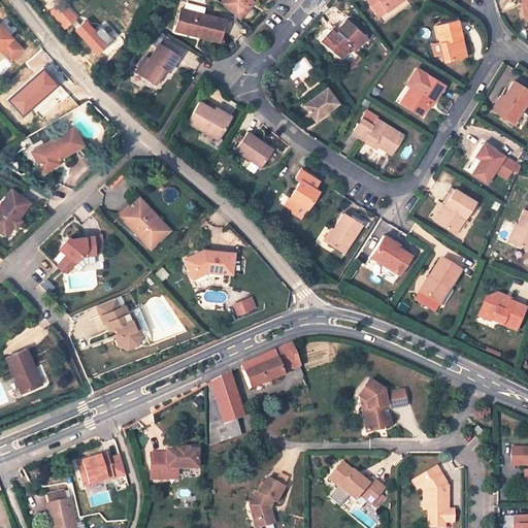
[(223,8),(229,0),(222,0),(219,5),(223,8)]
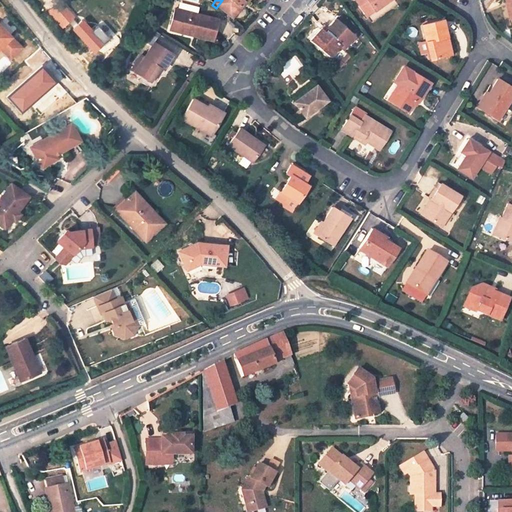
[(222,0),(216,8),(231,21),(240,9),(238,8),(243,2),(245,4),(248,0),(222,0)]
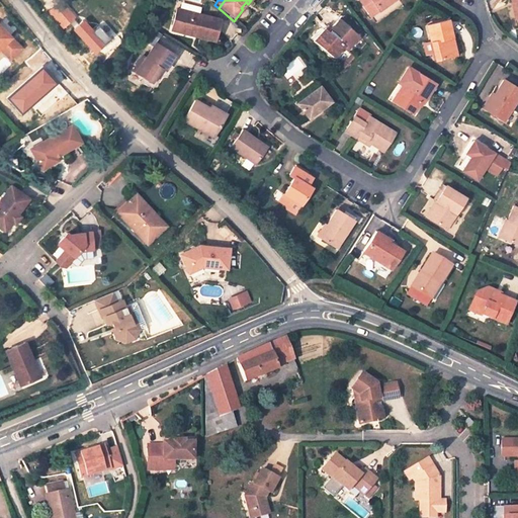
[(357,0),(371,17),(394,0),(357,0)]
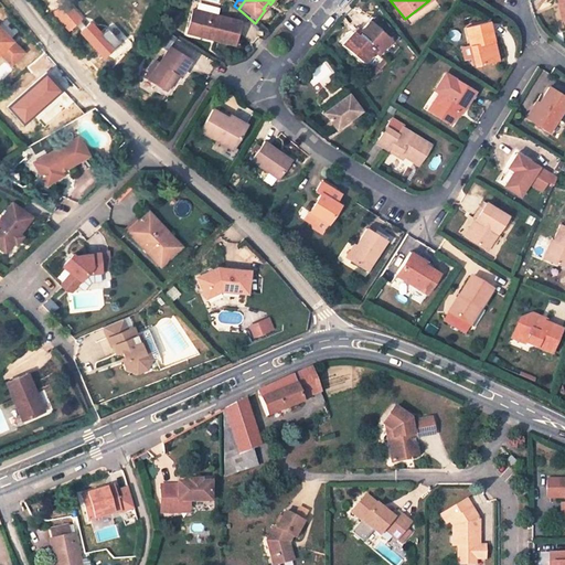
[(193,11),(188,32),(212,38),(211,43),(233,48),(240,23),(193,11)]
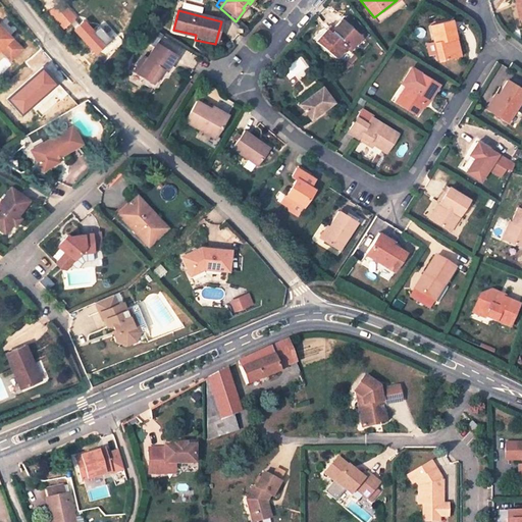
[(456,38),(451,20),(430,27),(440,61),(457,57),(452,39),(456,38)]
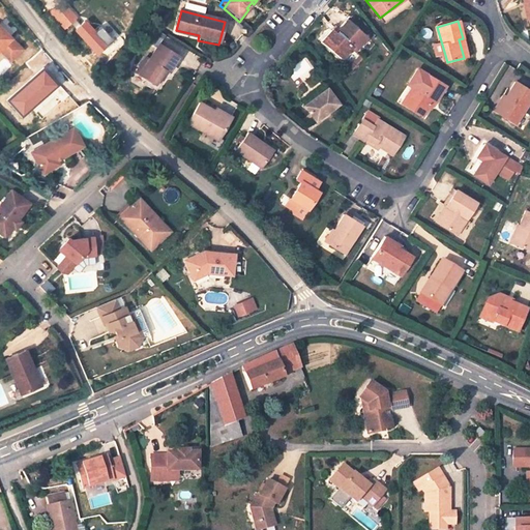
[(348,22),(335,35),(332,32),(324,42),(345,59),(353,50),(355,53),(367,38),(348,22)]
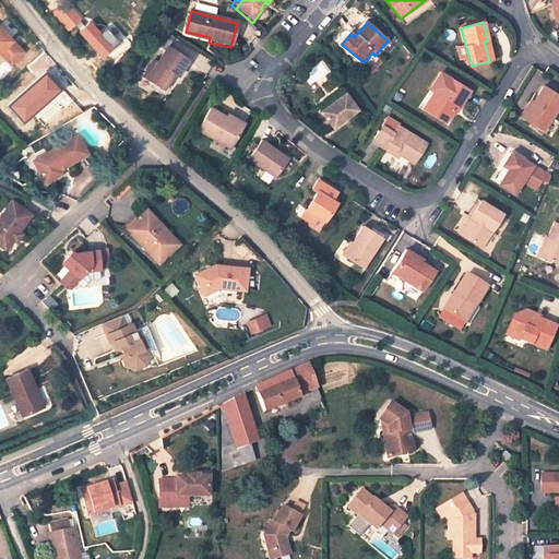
[(0,52),(7,59),(19,46),(0,26),(0,52)]
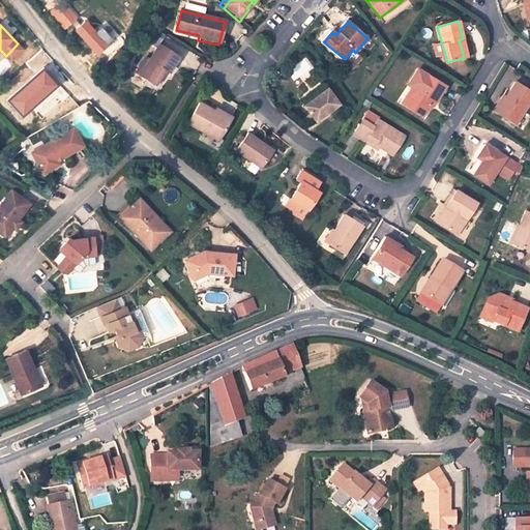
[(463,38),(459,39),(464,58),(468,57),(463,38)]
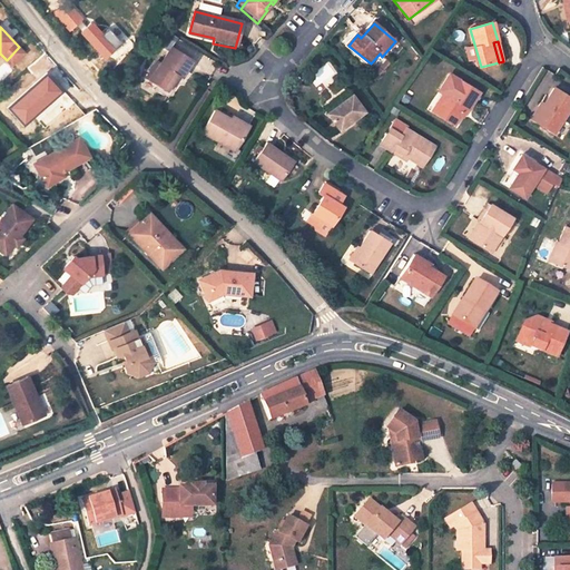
[(13,66),(25,52),(19,47),(7,60),(13,66)]
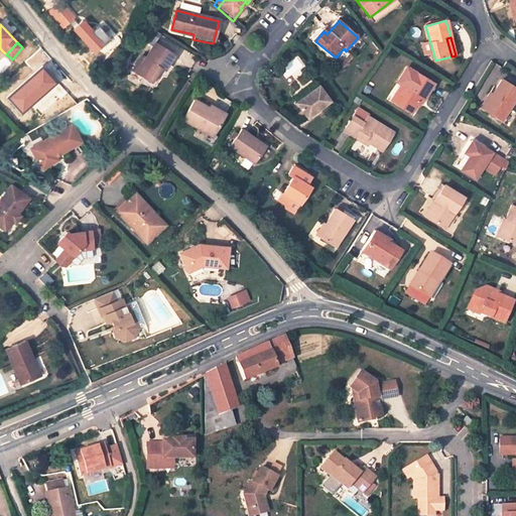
[(140,59),(131,75),(150,87),(160,71),(164,74),(173,57),(153,45),(143,61),(140,59)]
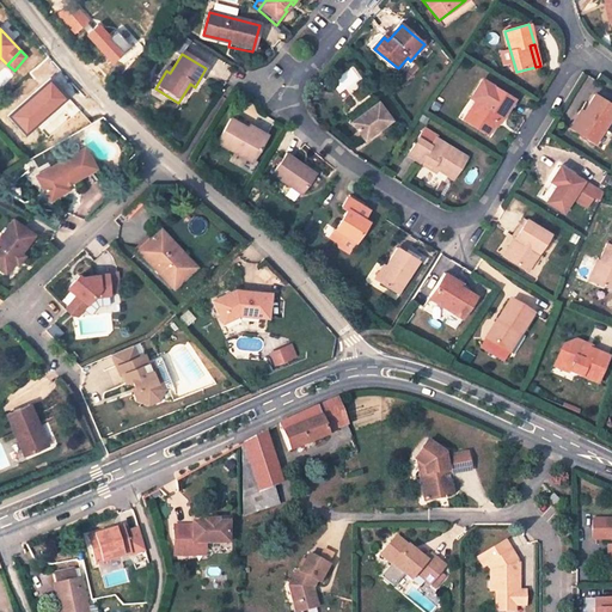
[(471,97),(477,99),(481,102),(469,121),(489,134),(501,116),(505,117),(515,99),(494,86),(482,79),(471,97)]
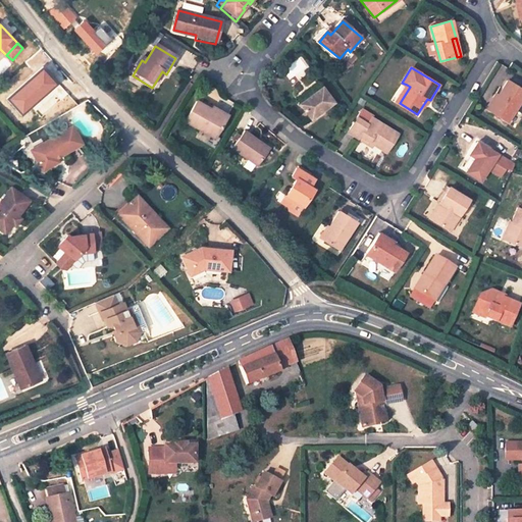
[(509,122),(521,98),(521,90),(507,82),(498,96),(501,98),(492,112),(509,122)]
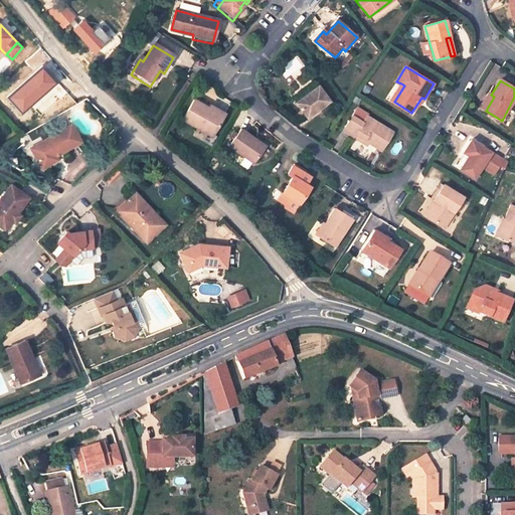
[(401,83),(391,100),(394,102),(404,86),(401,83)]
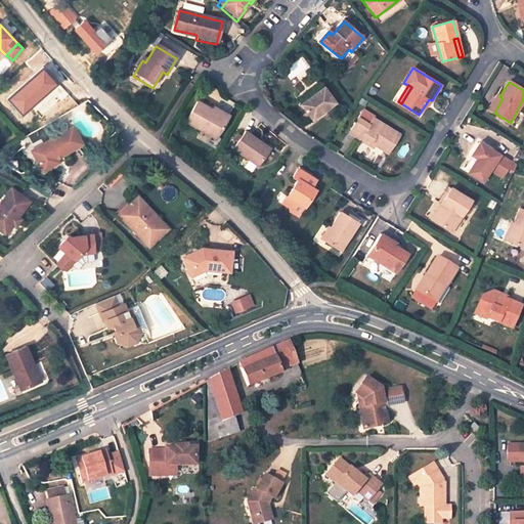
[(323,88),(301,106),(313,122),(336,103),(323,88)]
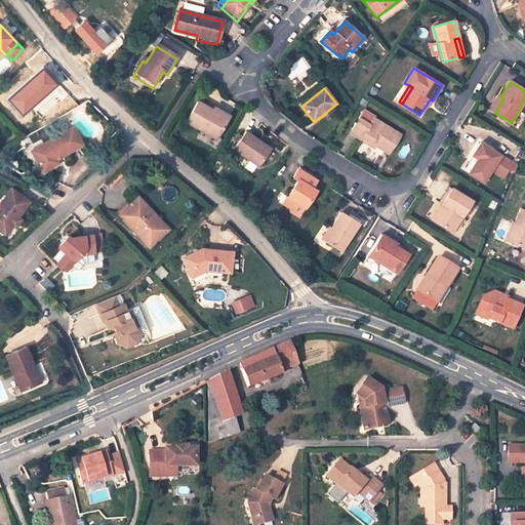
[(495,113),(503,98),(500,96),(498,94),(489,110),(495,113)]
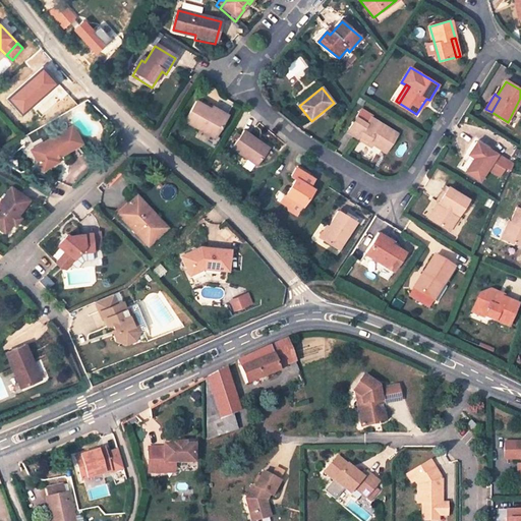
[(211,112),(196,104),(184,124),(214,142),(225,124),(209,115),(211,112)]
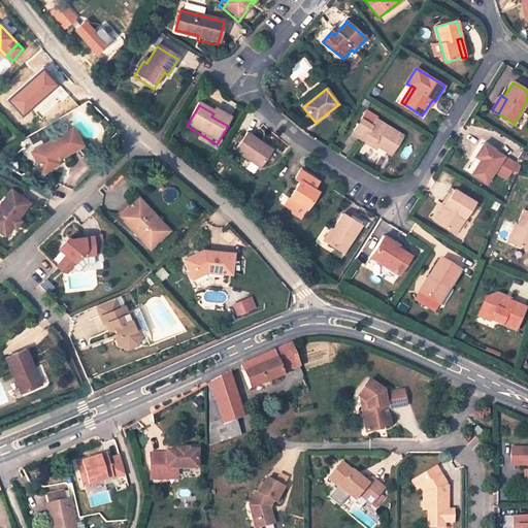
[(231,120),(216,110),(213,113),(211,117),(228,126),(231,120)]
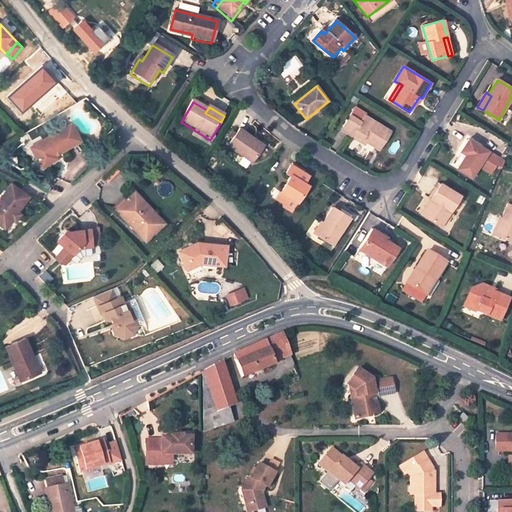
[(354,131),(369,140),(368,142),(381,149),(392,131),(365,115),(365,114),(355,108),(341,130),(351,136),(354,131)]
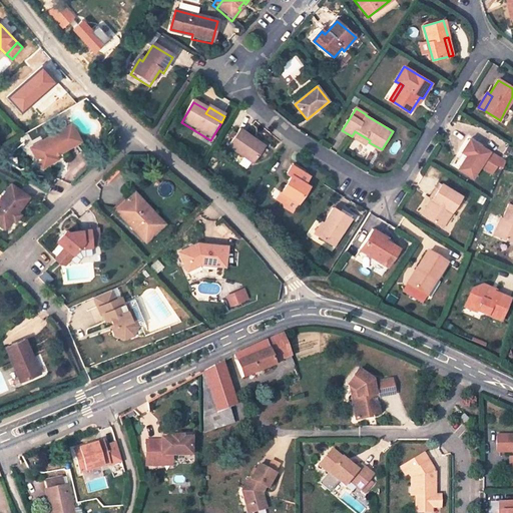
[(52,149),(58,146),(61,150),(80,139),(70,121),(36,141),(39,145),(32,149),(43,167),(57,159),(52,149)]
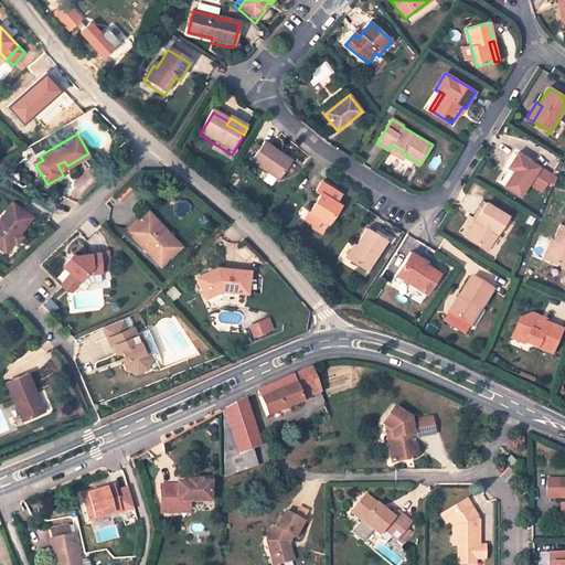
[(294,162),(266,142),(251,163),(278,183),(294,162)]
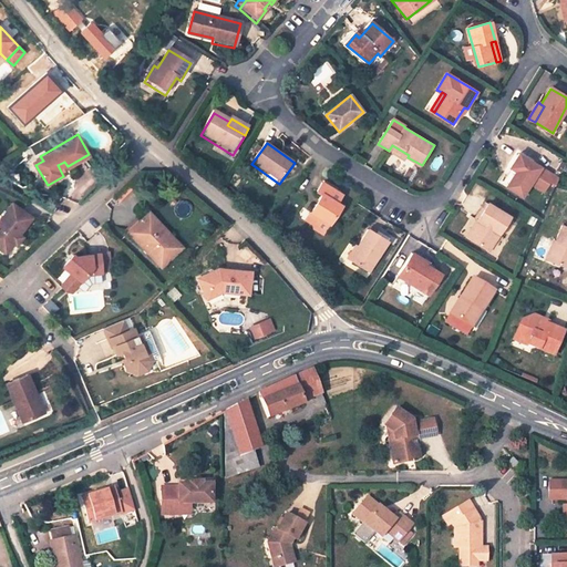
[(409,155),(392,145),(389,151),(405,161),(408,157),(409,155)]
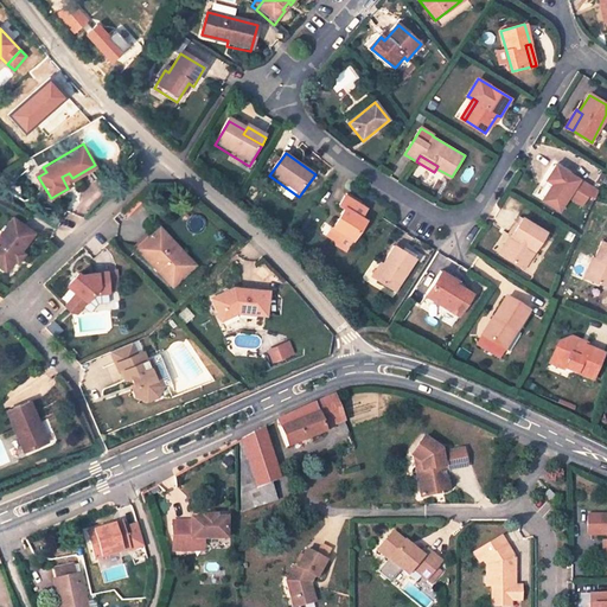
[(542,202),(560,213),(569,198),(582,205),(593,187),(554,164),(544,180),(547,181),(553,185),(541,202),(542,202)]
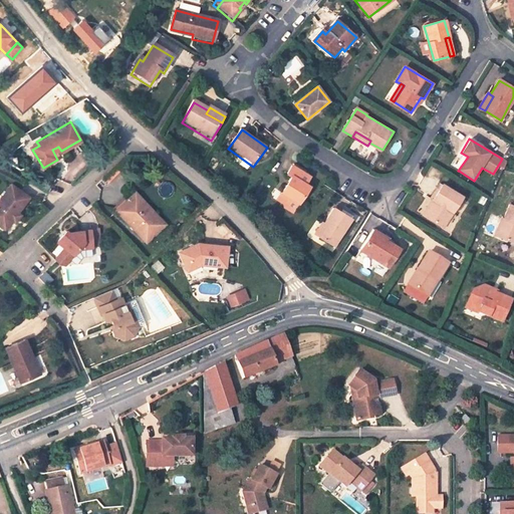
[(36,142),(29,146),(32,150),(39,146),(36,142)]
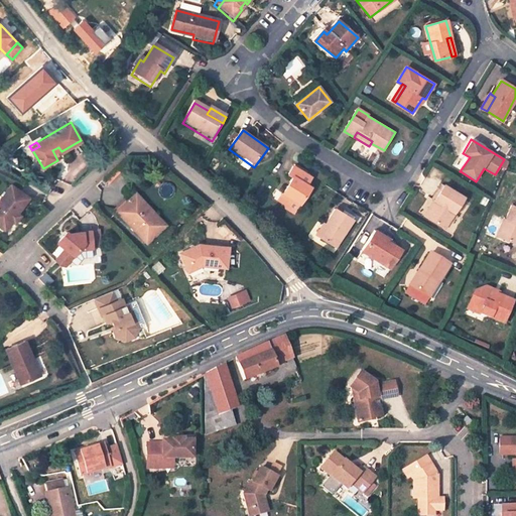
[(465,154),(456,168),(460,171),(470,157),(465,154)]
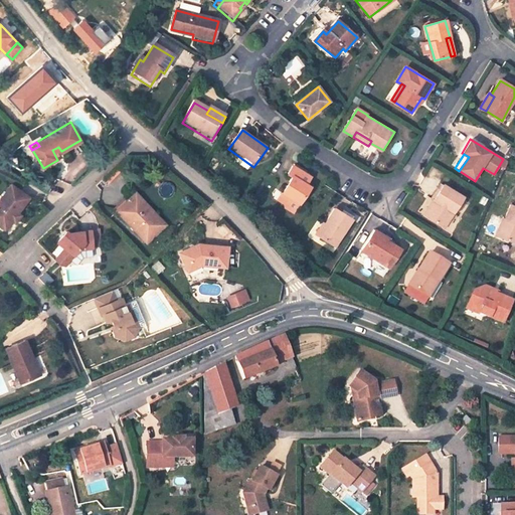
[(507,162),(503,159),(494,174),(500,178),(507,162)]
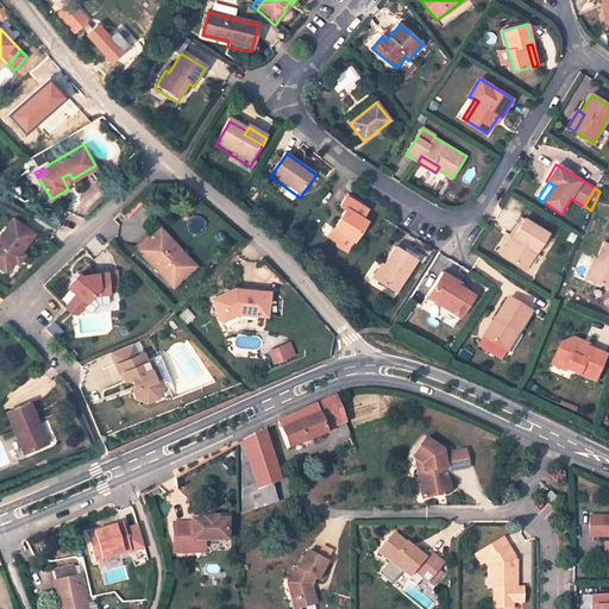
[(345,213),(333,232),(343,238),(338,246),(339,251),(349,256),(355,245),(366,225),(362,221),(366,211),(346,199),(340,209),(345,213)]
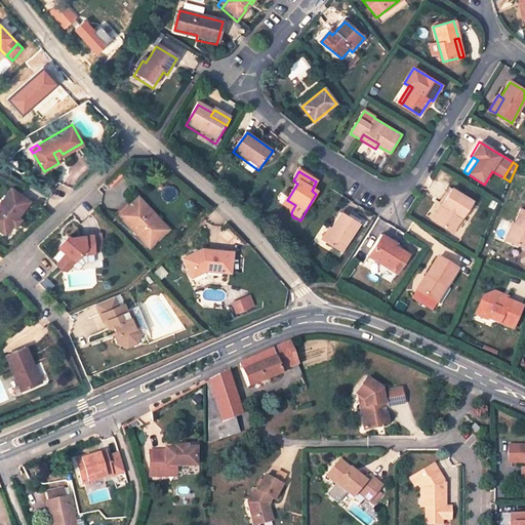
[(17,215),(30,199),(12,186),(0,201),(0,228),(2,230),(12,215),(15,217),(17,215)]
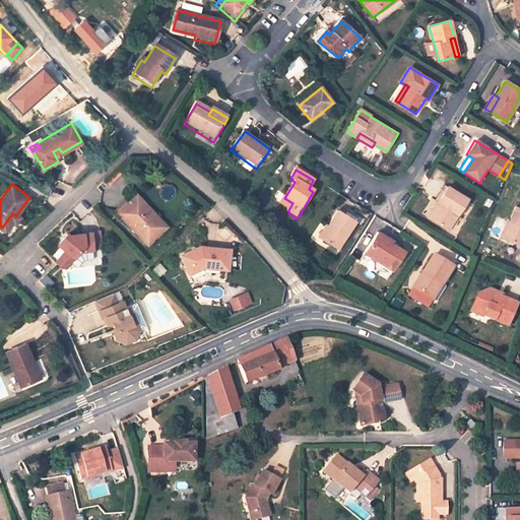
[(447,187),(437,202),(441,204),(431,221),(448,232),(467,199),(447,187)]
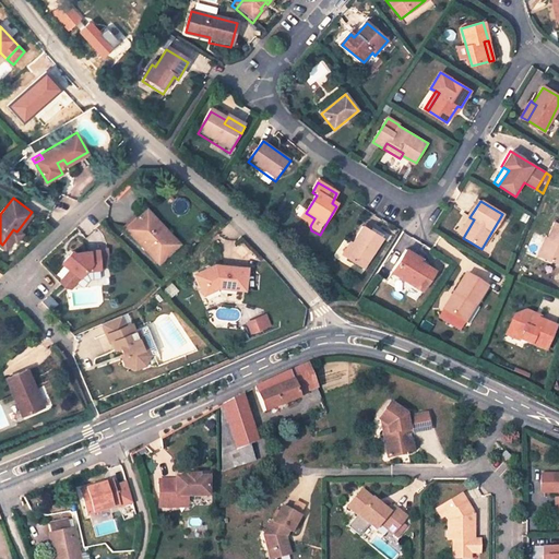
[(127,226),(155,256),(173,239),(166,232),(170,228),(149,205),(127,226)]
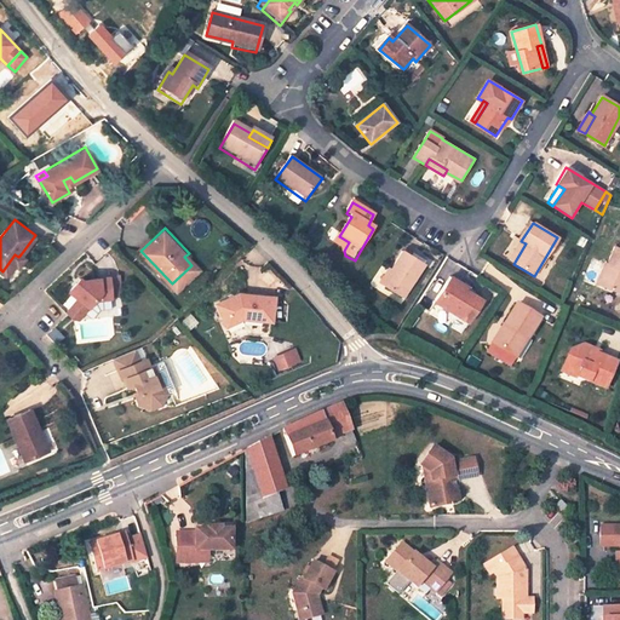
[(349,242),(339,236),(333,245),(344,251),(349,242)]
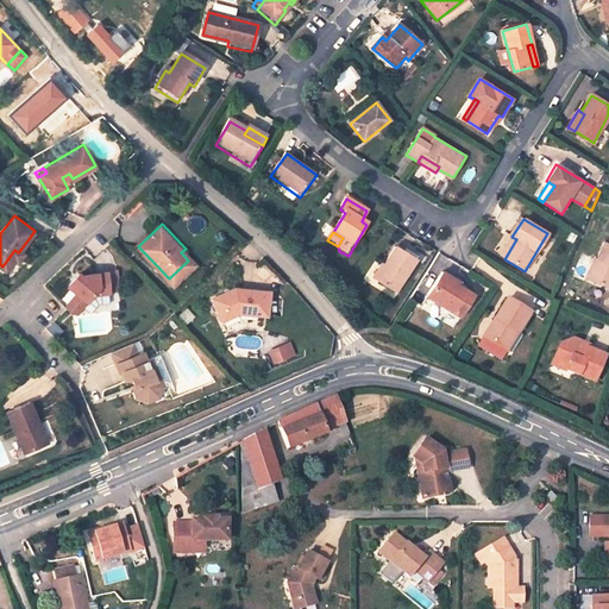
[(608,237),(604,236),(596,253),(594,252),(585,271),(607,281),(608,275),(608,237)]
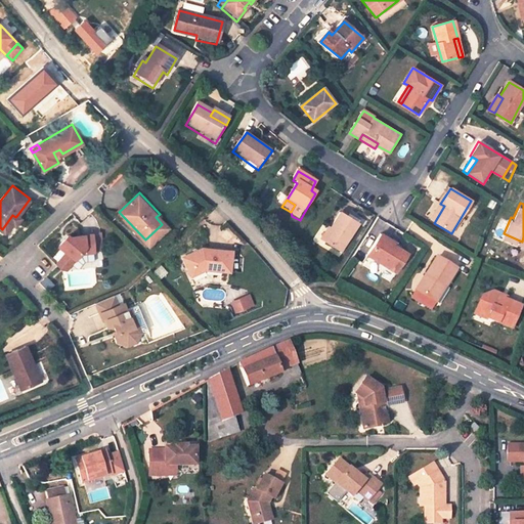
[(440,204),(430,220),(434,223),(444,206),(440,204)]
